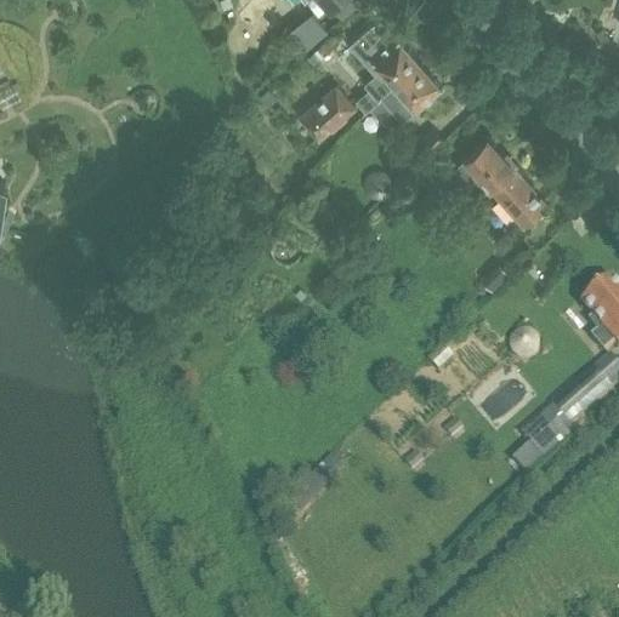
[(283,0),(290,7),(297,0),(316,0),(329,13),(344,0),(283,0)]
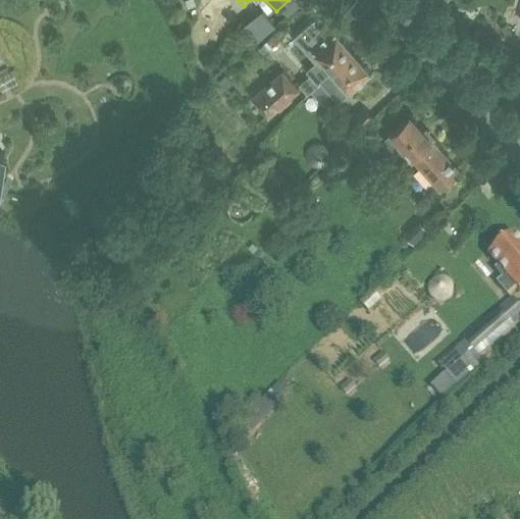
[(240,29),(254,46),(273,31),(259,13),(240,29)]
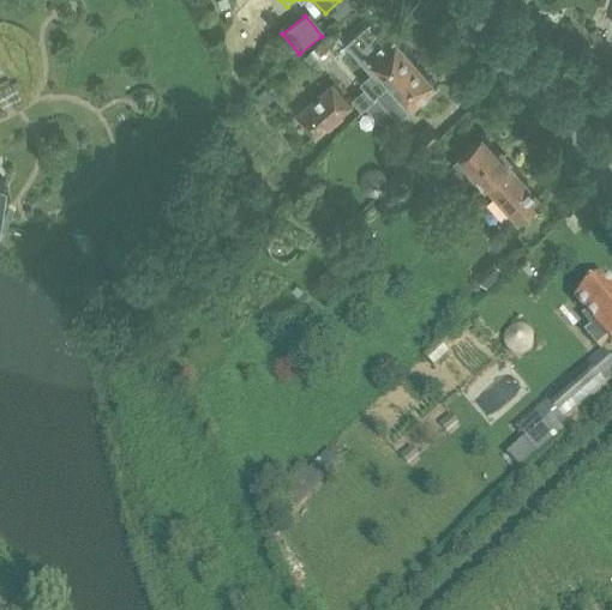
[(361,114),(366,109),(365,108),(413,64),(390,37),(383,43),(367,26),(343,48),(369,77),(358,85),(363,91),(351,102),(361,114)]
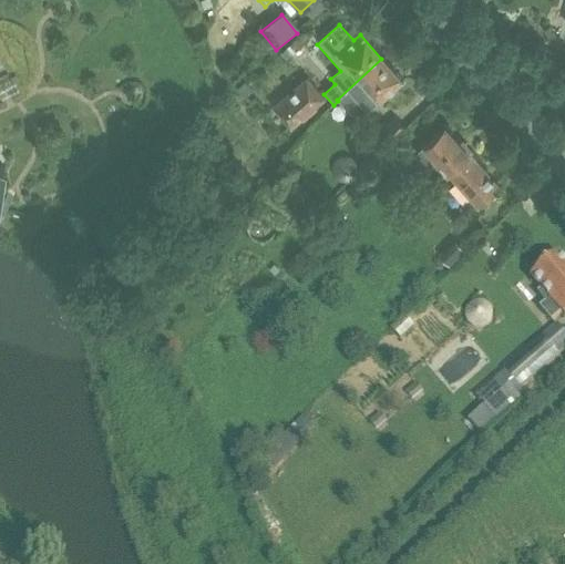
[(284,63),(300,49),(294,41),(277,57),(284,63)]
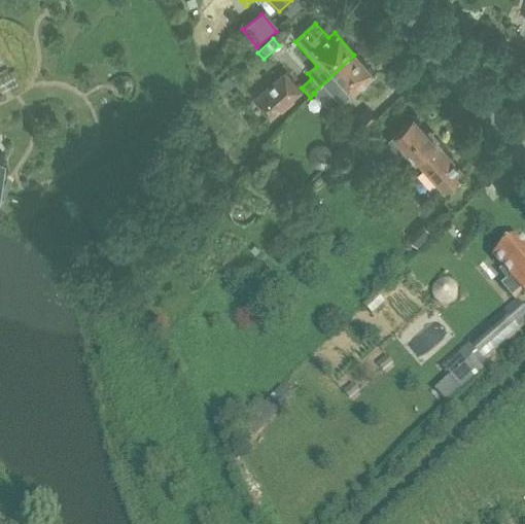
[(313,93),(314,94),(324,106),(325,107),(330,108),(337,108),(340,105),(351,95),(352,96),(374,77),(354,55),(313,93)]
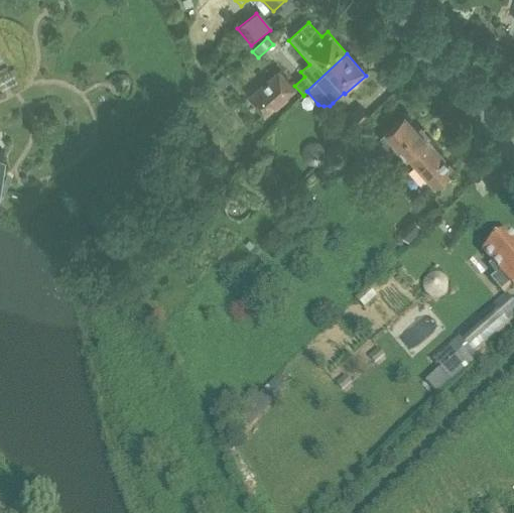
[(228,83),(221,76),(214,83),(220,90),(228,83)]
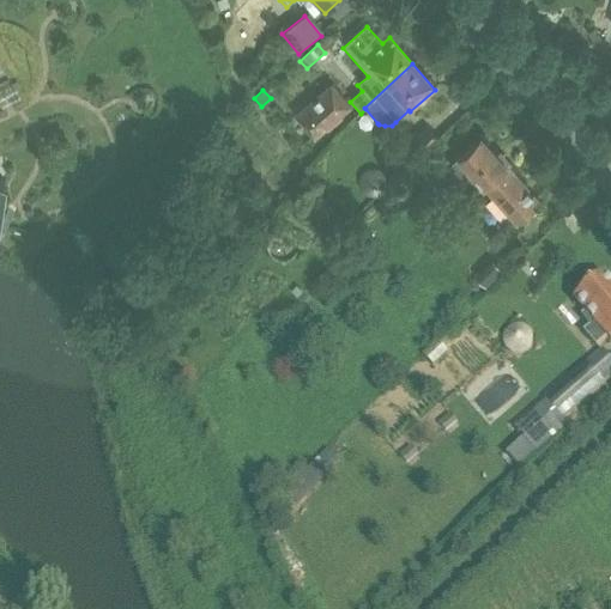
[(313,139),(348,108),(331,90),(296,120),(313,139)]
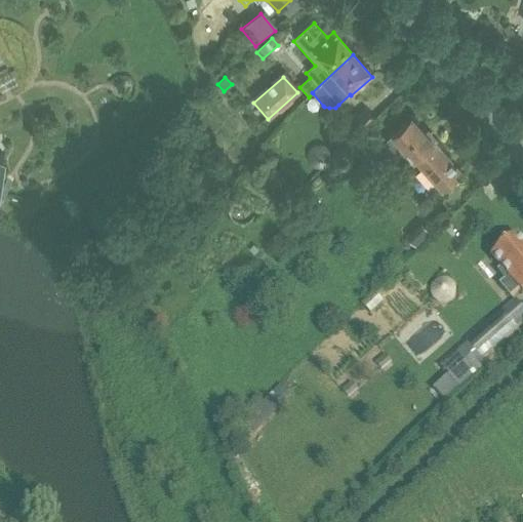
[(351,146),(375,121),(363,109),(338,133),(351,146)]
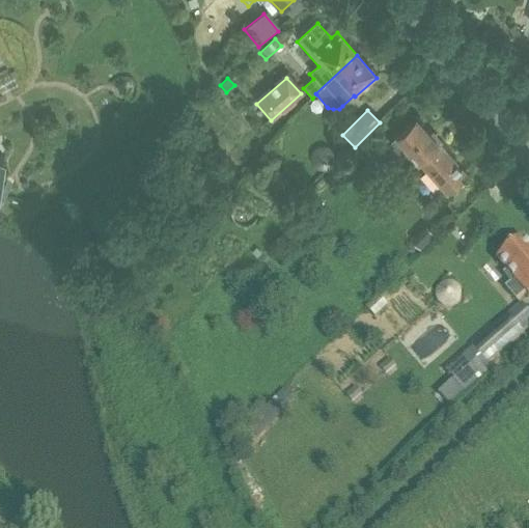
[(467,179),(416,121),(396,139),(384,150),(396,164),(409,153),(447,196),(467,179)]
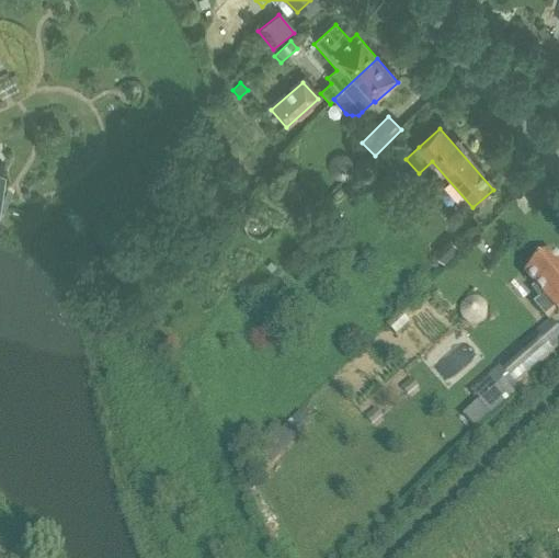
[(326,167),(327,173),(330,180),(337,182),(344,181),(350,177),(352,170),(350,163),(345,159),(340,157),(333,158),(329,161),(326,167)]
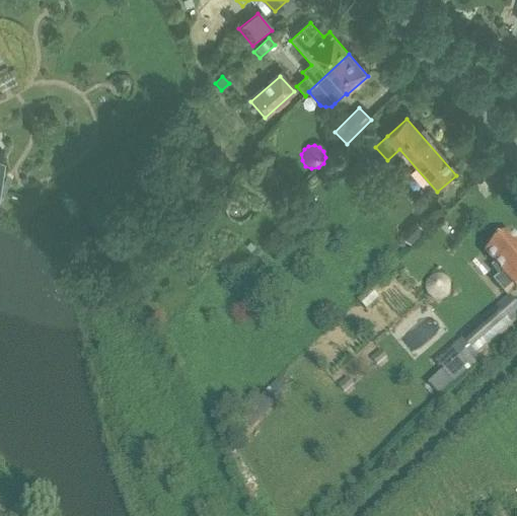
[(397,183),(409,173),(400,164),(389,174),(397,183)]
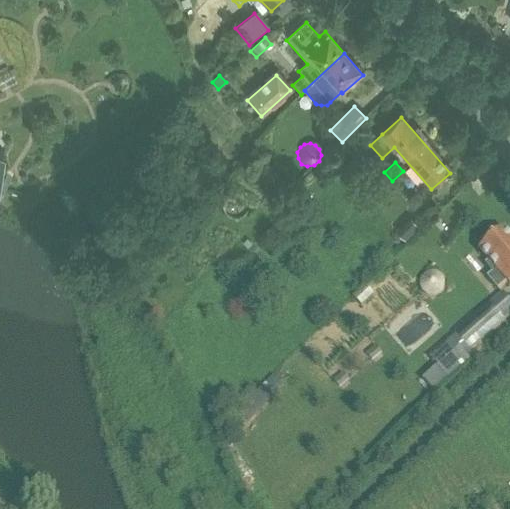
[(395,233),(406,243),(419,229),(409,219),(395,233)]
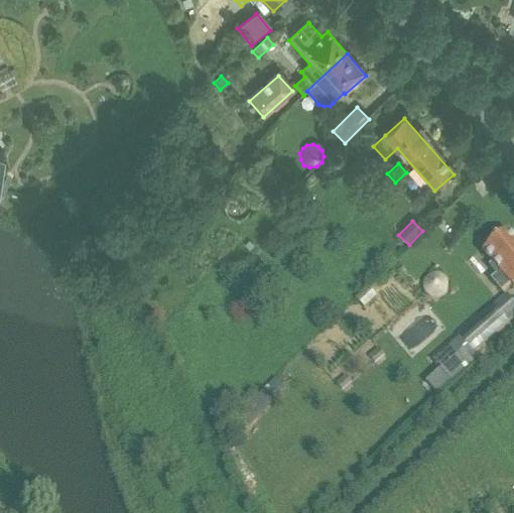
[(513,291),(513,244),(507,236),(482,258),(492,270),(488,273),(493,280),(489,284),(500,296),(509,289),(512,293),(513,291)]
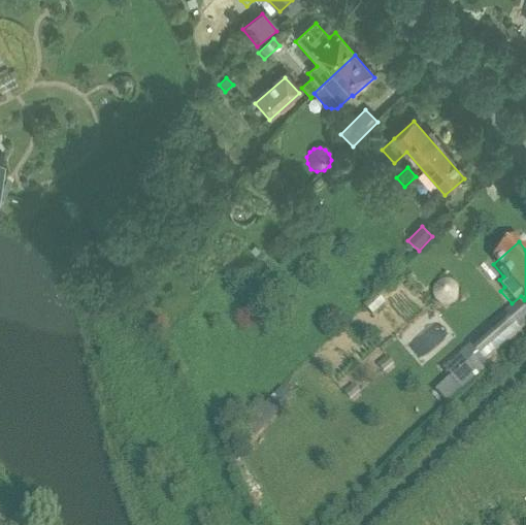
[(431,292),(430,300),(433,305),(438,309),(446,310),(452,308),(457,303),(458,297),(457,290),(452,285),(444,283),(436,285),(431,292)]
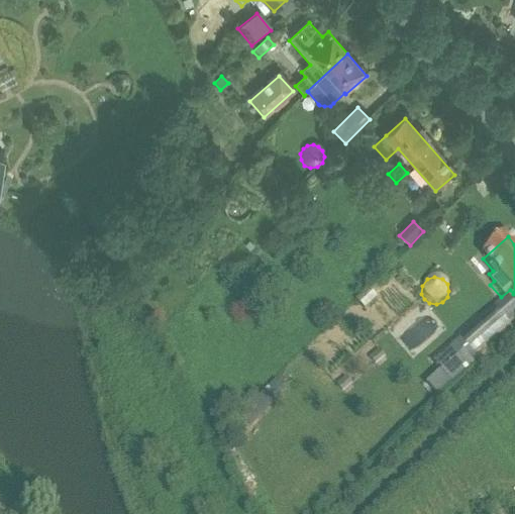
[(376,302),(367,292),(354,304),(364,313),(376,302)]
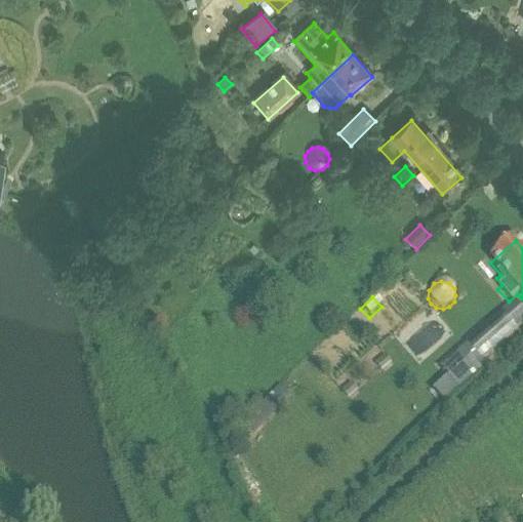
[(522,314),(514,304),(465,346),(479,363),(522,324),(522,314)]
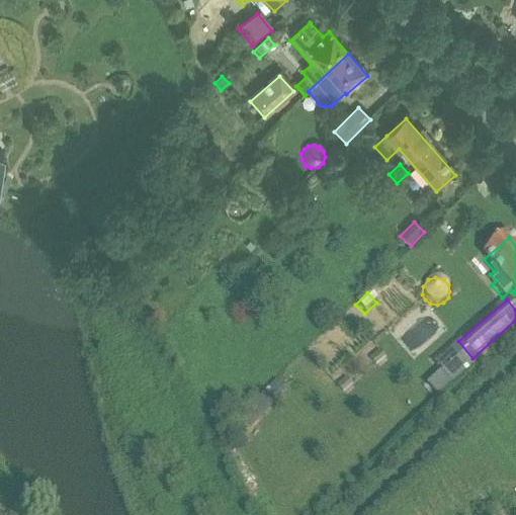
[(368,361),(374,368),(383,360),(377,353),(368,361)]
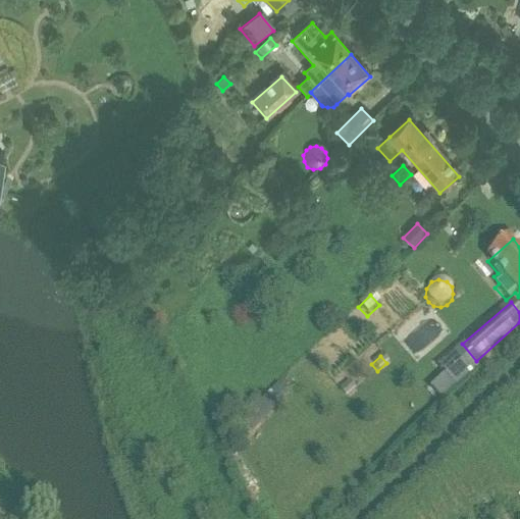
[(348,383),(338,392),(344,399),(353,391),(348,383)]
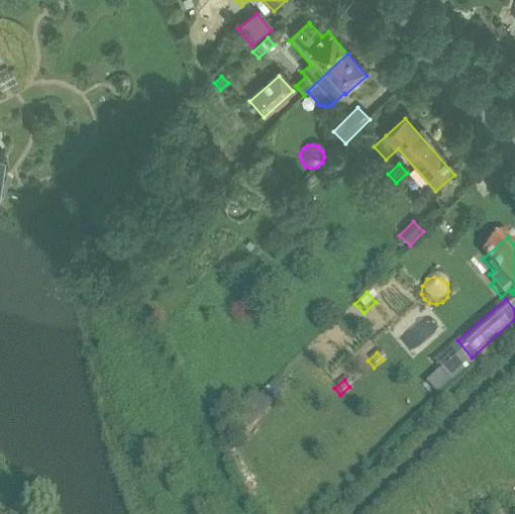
[(238,443),(284,394),(274,385),(228,434),(238,443)]
